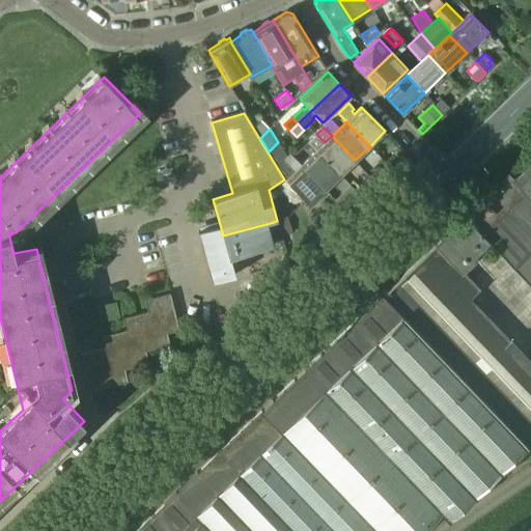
[(332,136),(325,142),(316,150),(340,174),(355,160),(332,136)]
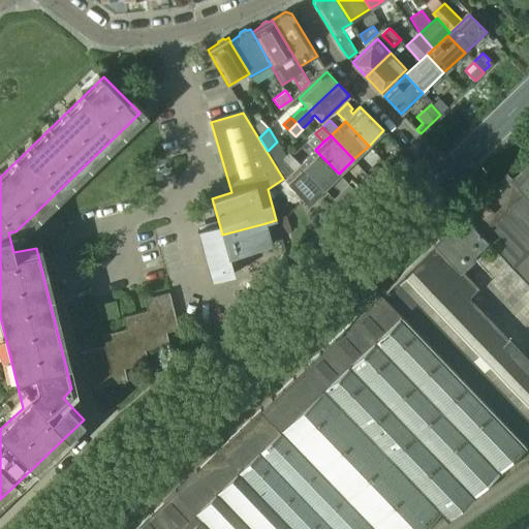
[(285,156),(277,142),(268,151),(276,164),(283,158),(285,156)]
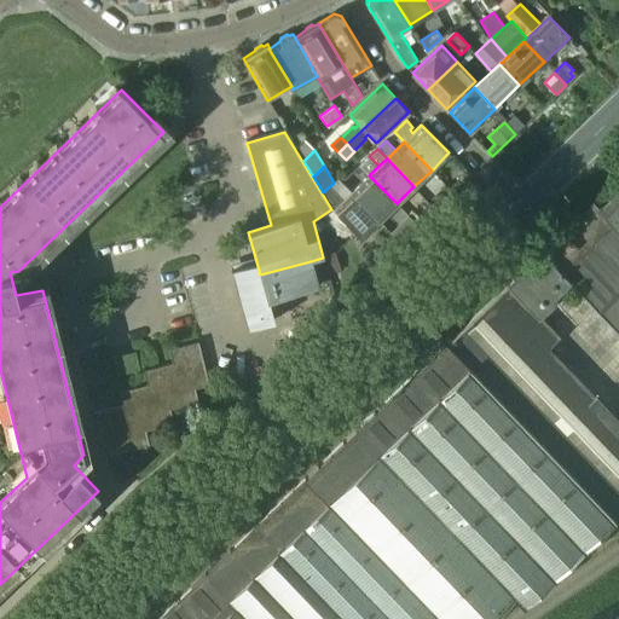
[(397,203),(369,175),(351,192),(379,220),(397,203)]
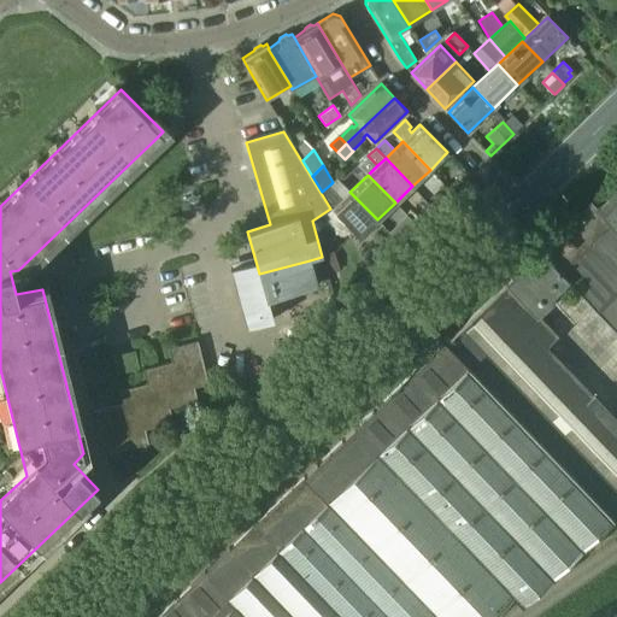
[(616,192),(600,209),(592,200),(160,616),(489,616),(512,595),(522,605),(611,518),(616,524),(616,422),(550,353),(562,342),(536,316),(571,281),(616,327),(616,192)]
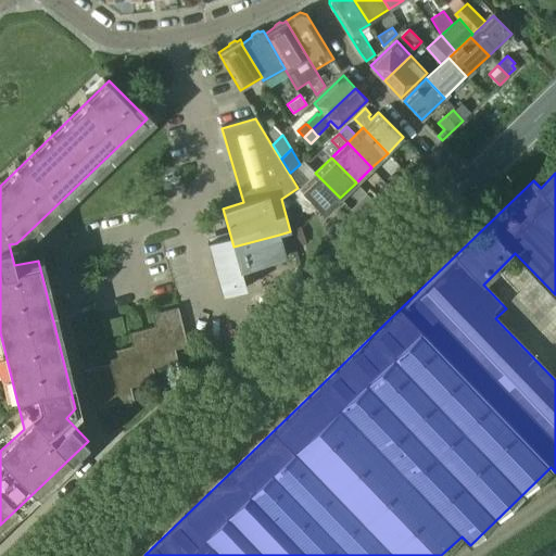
[(340,198),(315,173),(300,187),(325,213),(340,198)]
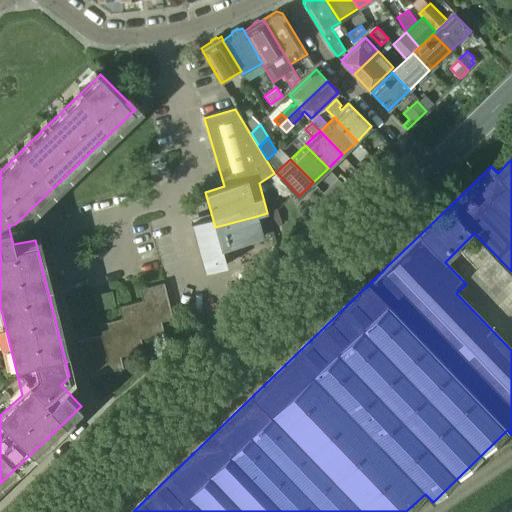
[(346,188),(337,179),(323,192),(332,202),(347,189),(346,188)]
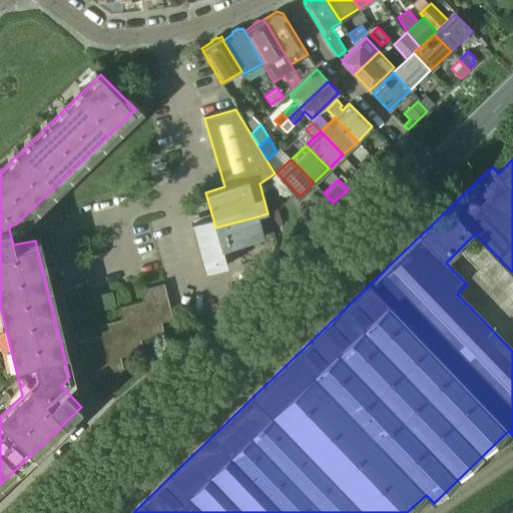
[(264,237),(258,216),(215,227),(194,233),(205,272),(227,266),(222,249),(264,237)]
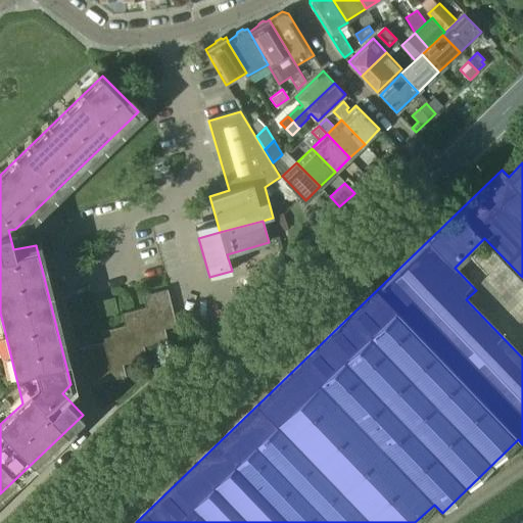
[(177,326),(171,299),(168,288),(142,295),(145,306),(122,313),(124,324),(101,329),(104,341),(80,347),(90,385),(126,376),(123,364),(147,358),(144,345),(168,340),(165,329),(177,326)]
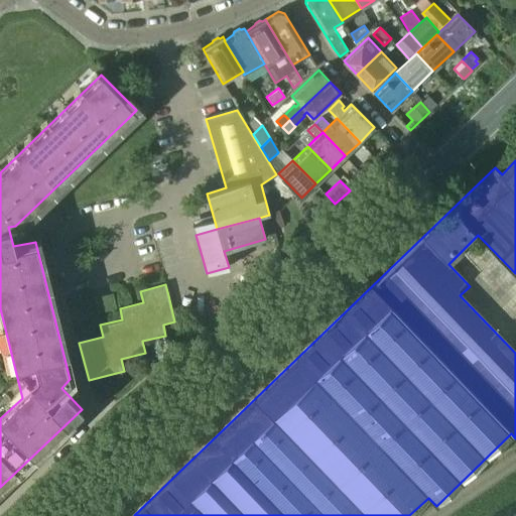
[(97,313),(117,308),(113,293),(94,297),(97,313)]
